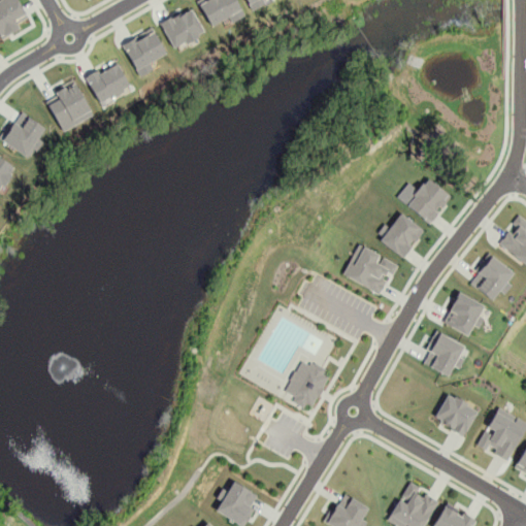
[(0,0),(0,40),(22,31),(19,24),(28,20),(19,0),(0,0)]
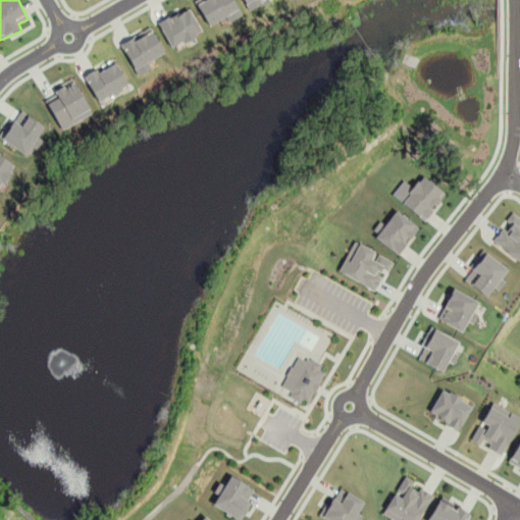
[(196,0),(195,1),(209,28),(226,17),(229,23),(243,16),(234,0),(196,0)]
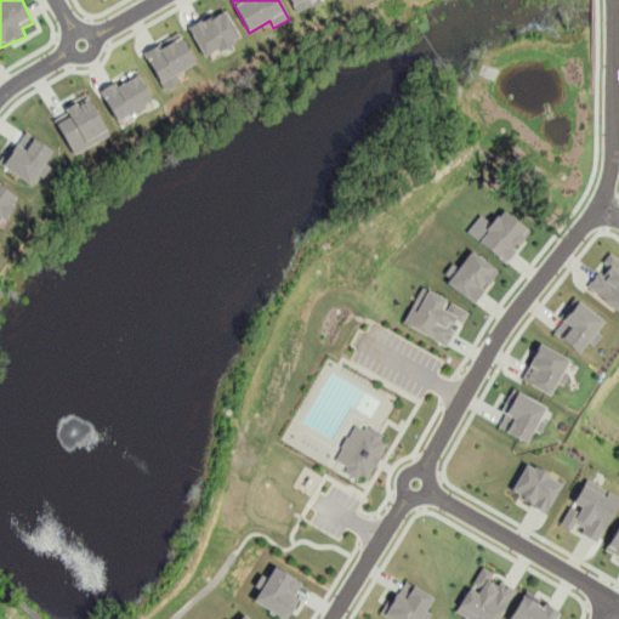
[(311,0),(289,0),(297,15),(313,5),(311,0)]
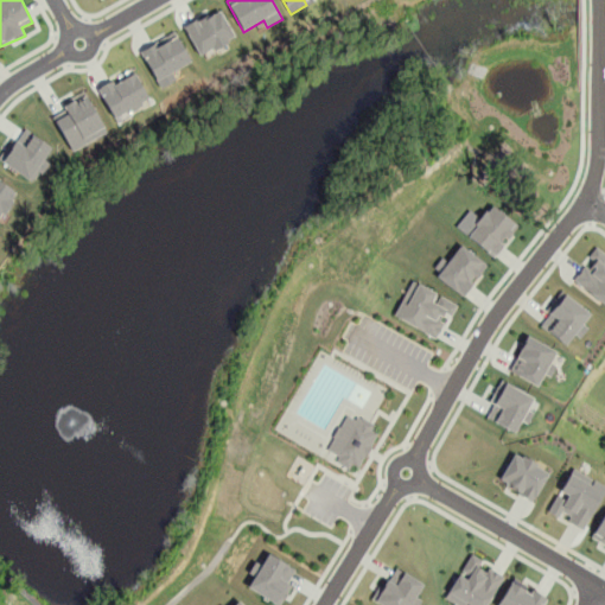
[(201,58),(236,38),(221,10),(185,29),(201,58)]
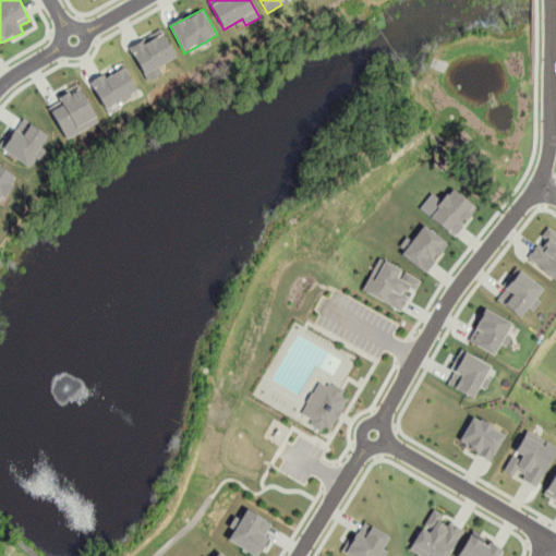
[(174,56),(159,31),(130,49),(150,83),(166,73),(160,64),(174,56)]
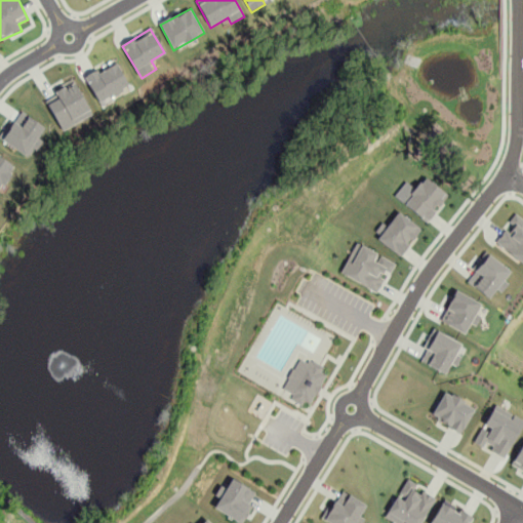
[(98,104),(129,87),(116,61),(85,77),(98,104)]
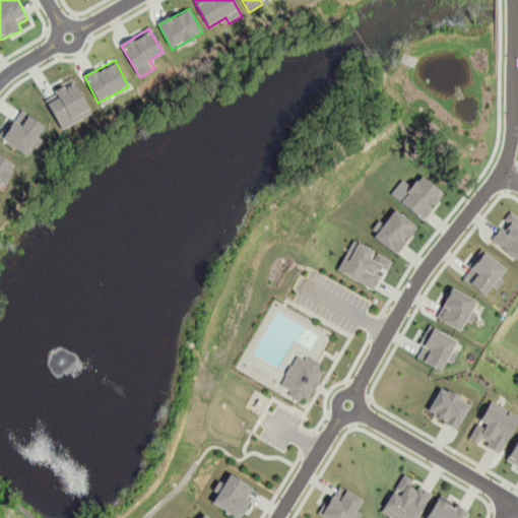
[(92,114),(73,79),(54,90),(57,95),(47,101),(63,131),(92,114)]
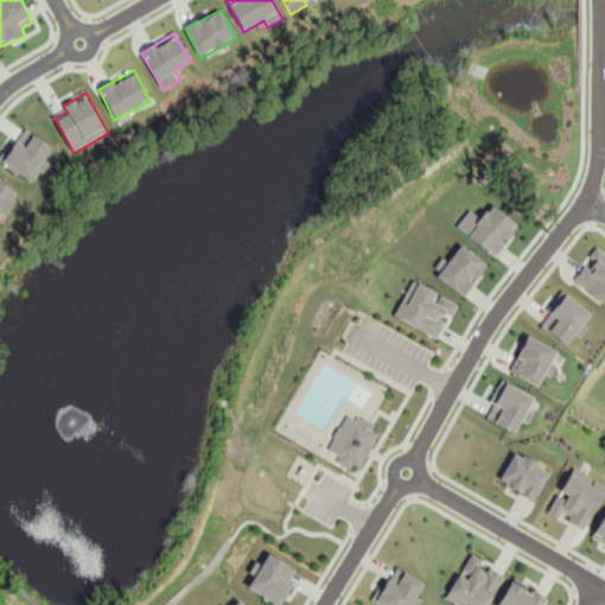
[(49,164),(45,160),(53,147),(23,128),(1,163),(36,184),(49,164)]
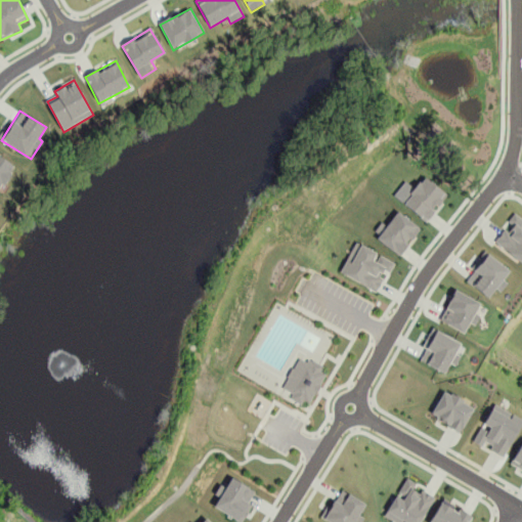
[(0,190),(15,167),(0,157),(0,190)]
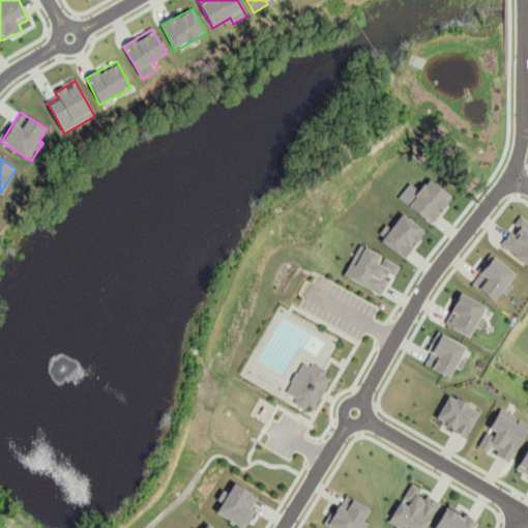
[(409,209),(434,224),(451,195),(428,180),(409,209)]
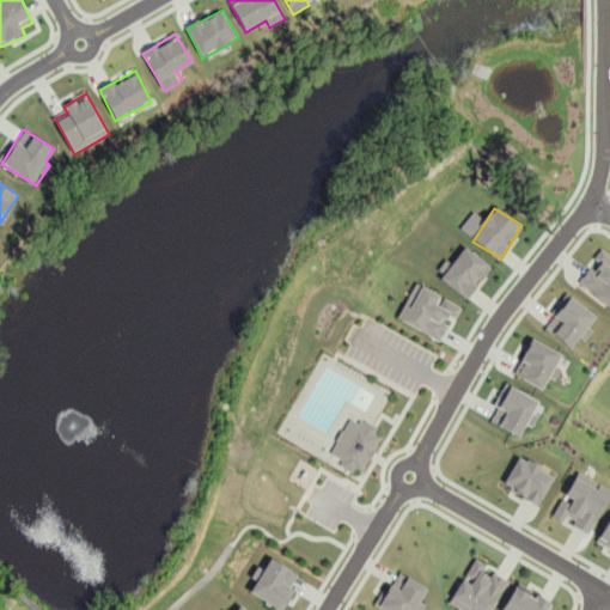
[(441,280),(468,299),(492,268),(465,248),(441,280)]
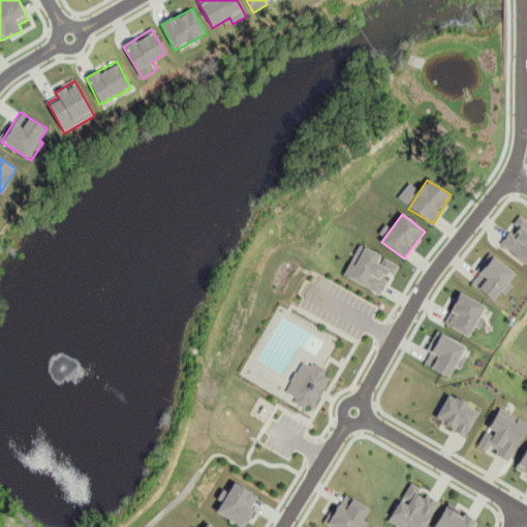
[(380,295),(391,275),(395,277),(400,266),(360,246),(344,277),(380,295)]
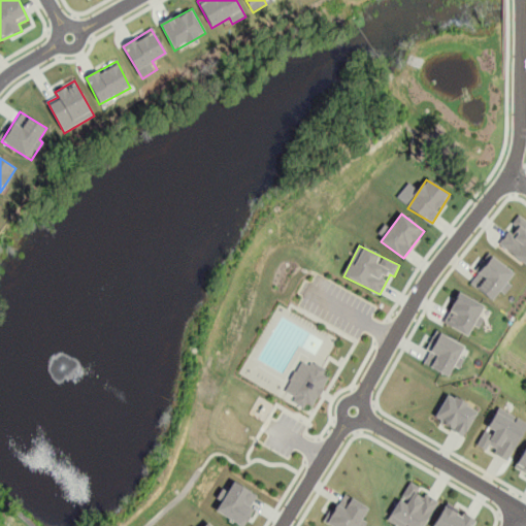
[(515,273),(489,255),(475,272),(479,273),(470,285),(495,302),(510,284),(507,283),(515,273)]
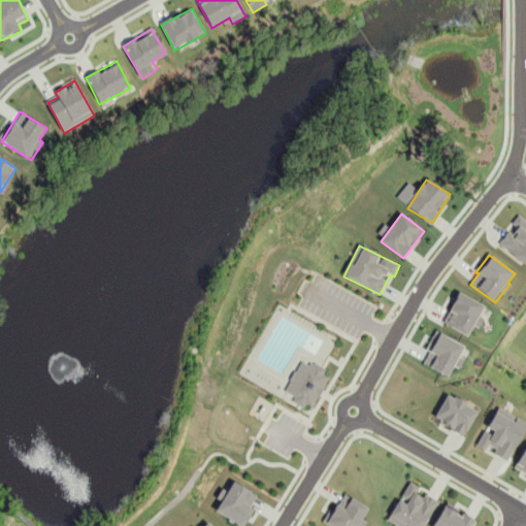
[(480,329),(485,319),(481,316),(485,305),(459,293),(444,324),(468,336),(473,326),(480,329)]
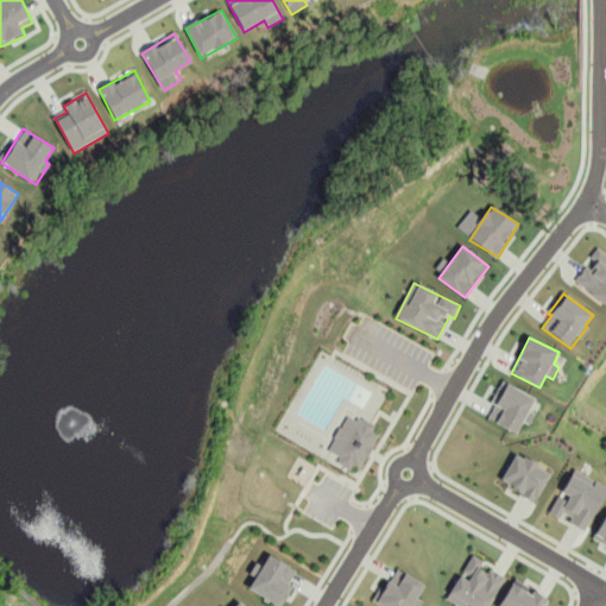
[(537,398),(502,383),(492,404),(496,406),(488,421),(518,434),(523,423),(531,425),(536,414),(531,411),(537,398)]
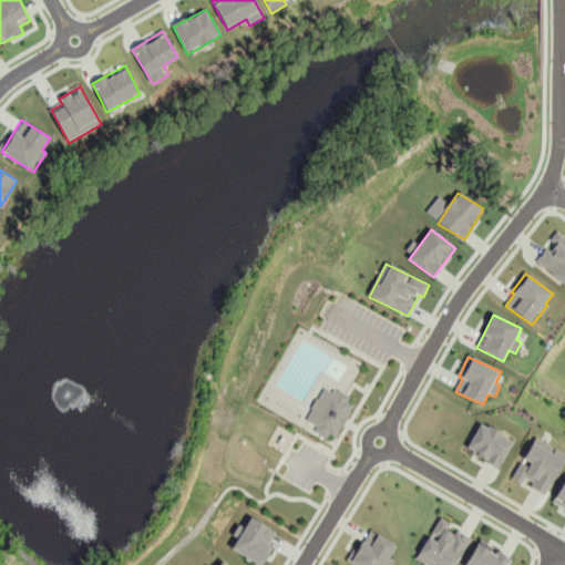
[(308,419),(316,423),(312,430),(335,441),(356,403),(326,387),(308,419)]
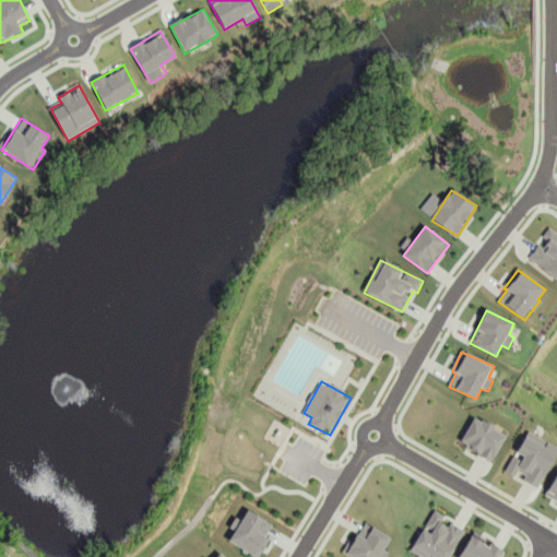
[(507,436),(474,417),(460,445),(493,462),(507,436)]
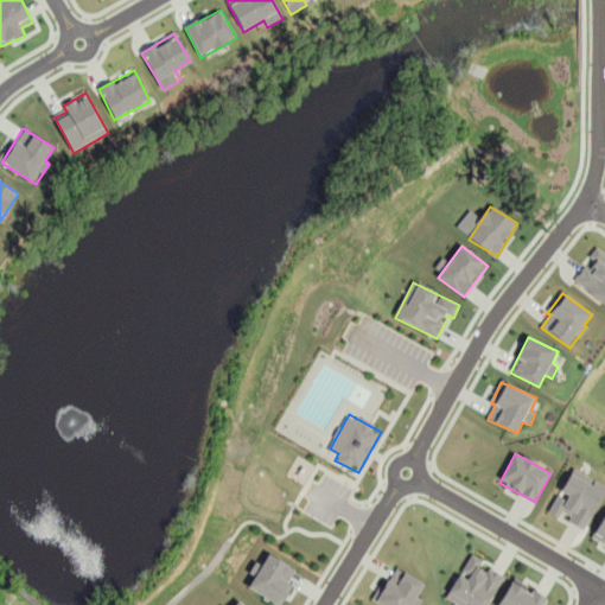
[(604,486),(574,469),(548,513),(558,517),(559,515),(584,530),(604,495),(604,486)]
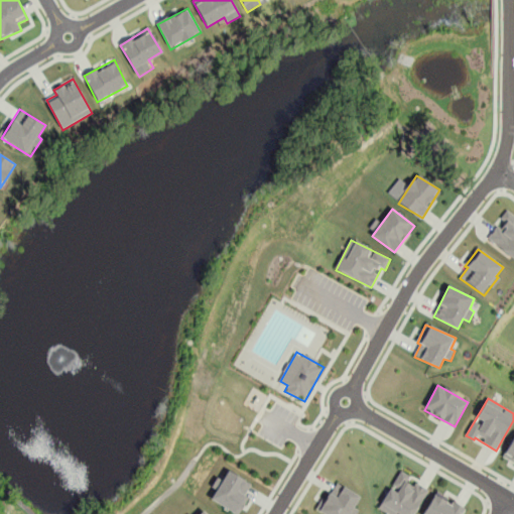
[(513,438),(503,458),(513,464),(513,438)]
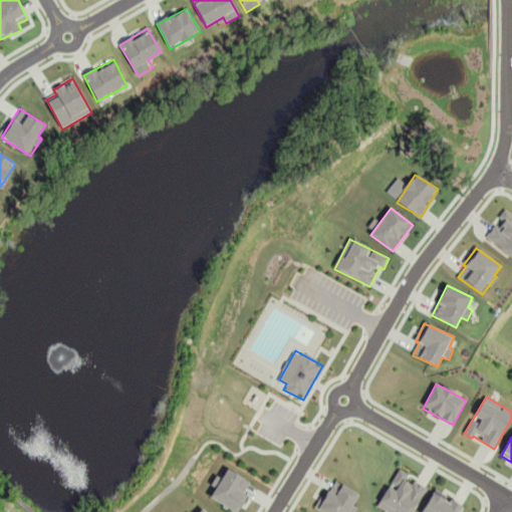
[(252,482),(228,469),(223,479),(218,476),(212,487),(216,489),(211,499),(235,511),(240,511),(249,496),(246,494),(252,482)]
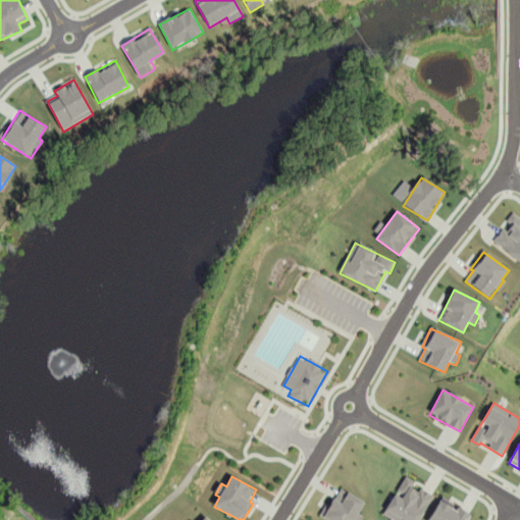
[(420,519),(434,496),(419,487),(420,485),(405,477),(383,516),(391,519),(420,519)]
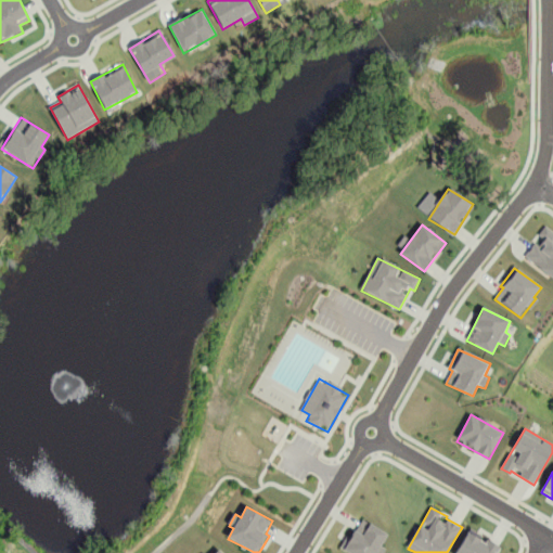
[(389,535),(361,518),(343,550),(347,552),(386,552),(387,551),(382,548),(389,535)]
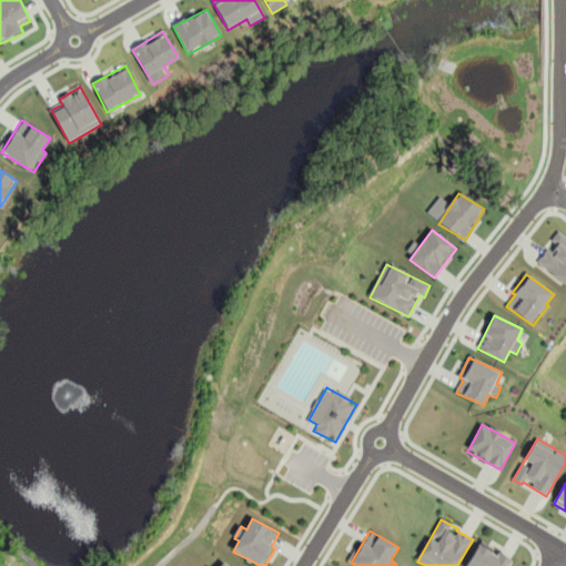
[(508,565),(512,559),(477,545),(468,565),(508,565)]
